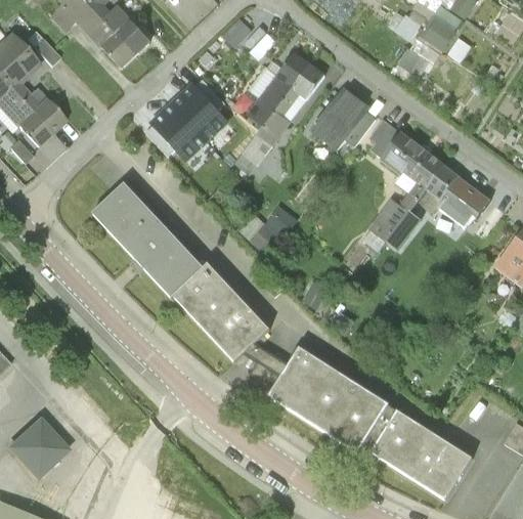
[(121,68),(135,55),(85,0),(59,0),(63,4),(49,16),(63,33),(77,19),(121,68)]
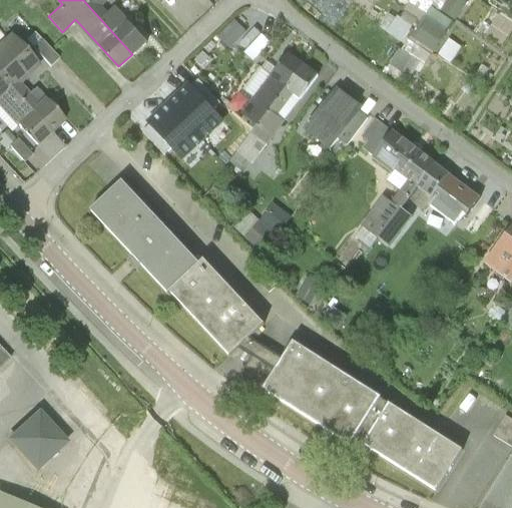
[(83,0),(132,54),(147,40),(114,5),(107,12),(100,5),(106,0),(83,0)]
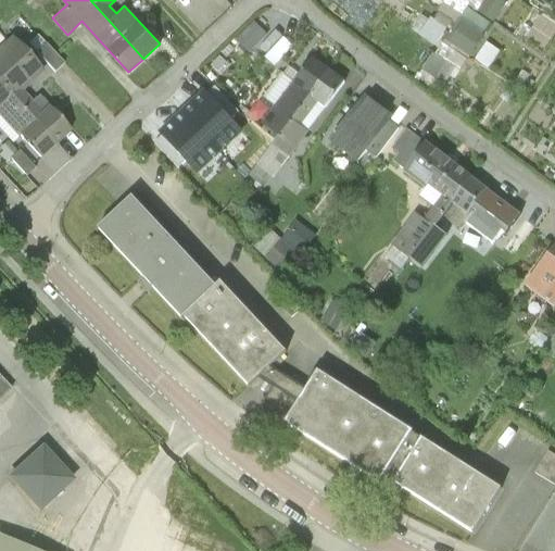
[(436,38),(442,15),(456,20),(462,0),(437,0),(433,12),(424,10),(417,33),(436,38)]
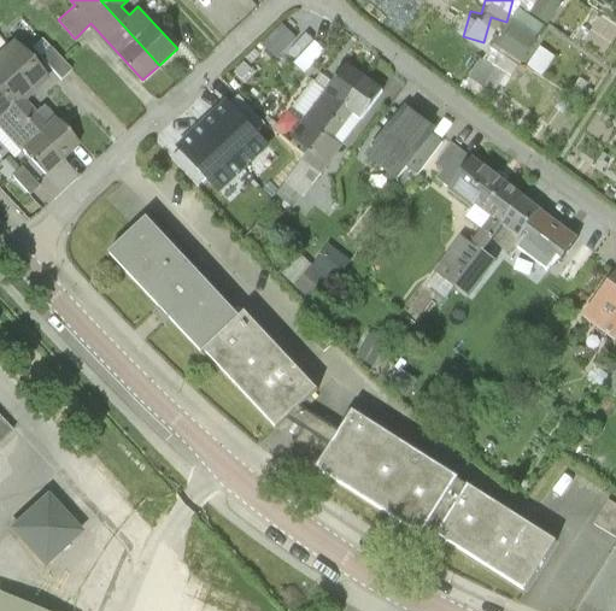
[(517,3),(467,72),(493,92),(544,22),(517,3)]
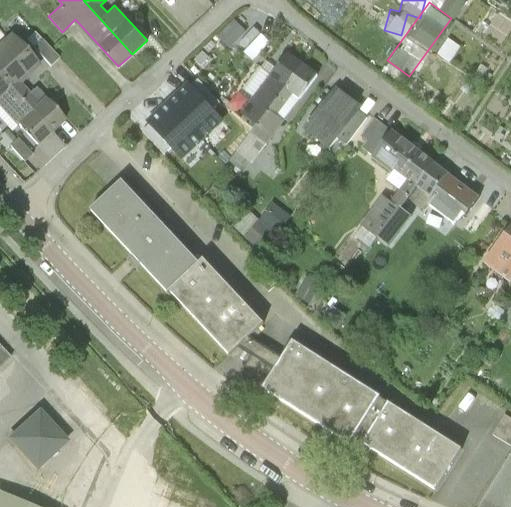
[(0,75),(49,130),(62,118),(34,87),(28,92),(18,81),(38,63),(10,33),(0,42),(0,75)]
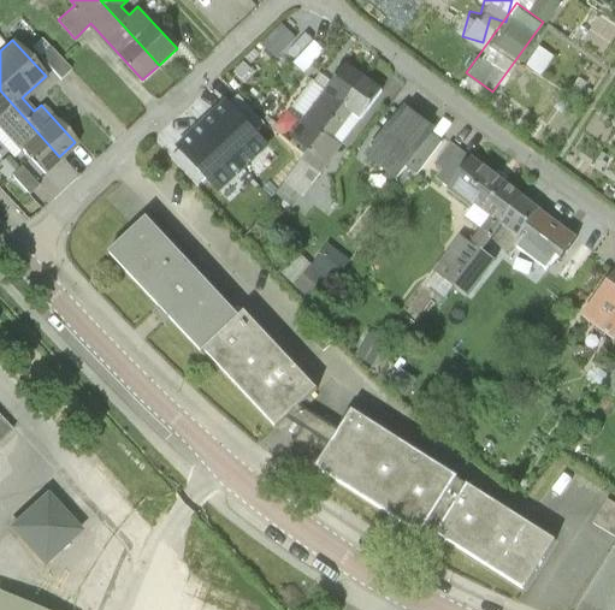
[(59,76),(70,65),(51,45),(40,54),(59,76)]
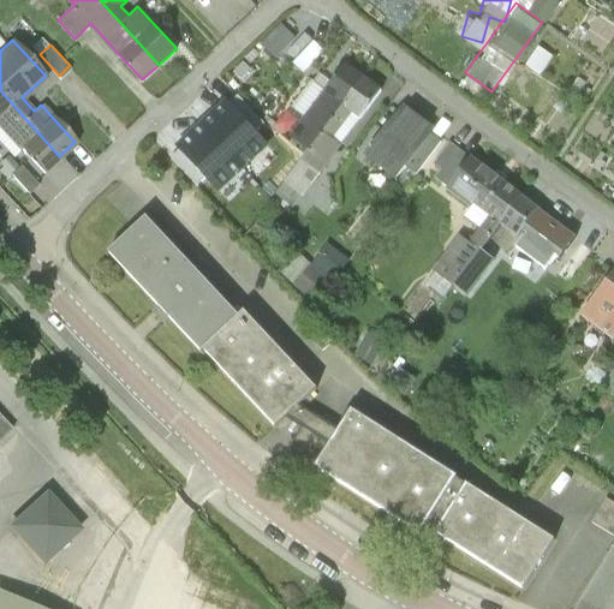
[(305,113),(290,132),(308,145),(356,84),(338,71),(325,88),(305,113)]
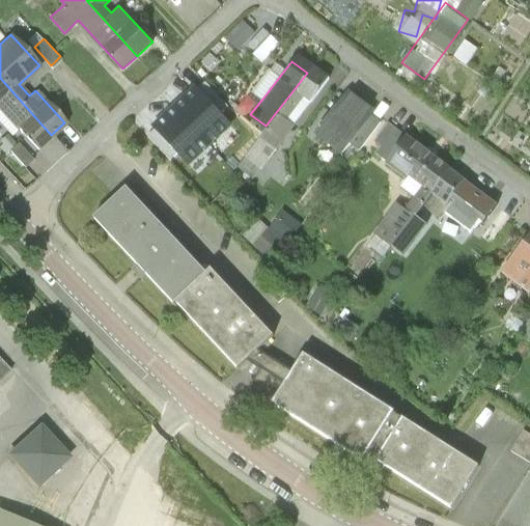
[(253,89),(263,98),(280,76),(270,67),(253,89)]
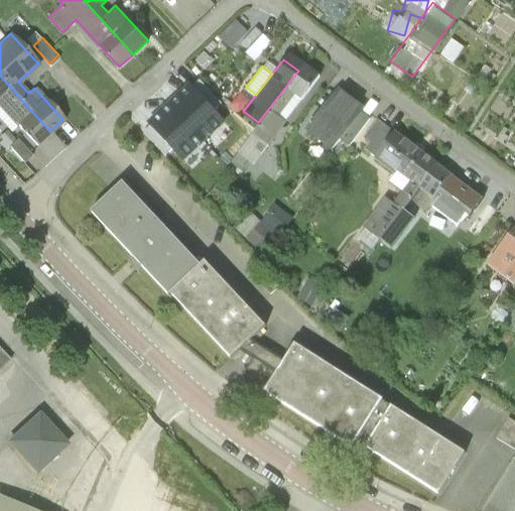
[(258,122),(253,128),(268,140),(285,118),(278,113),(295,90),(301,95),(312,81),(298,71),(258,122)]
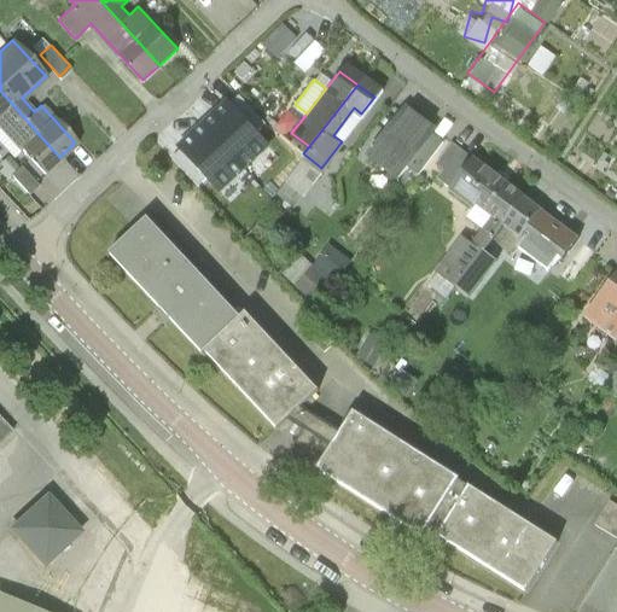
[(44,170),(59,157),(0,91),(0,129),(18,150),(22,146),(44,170)]
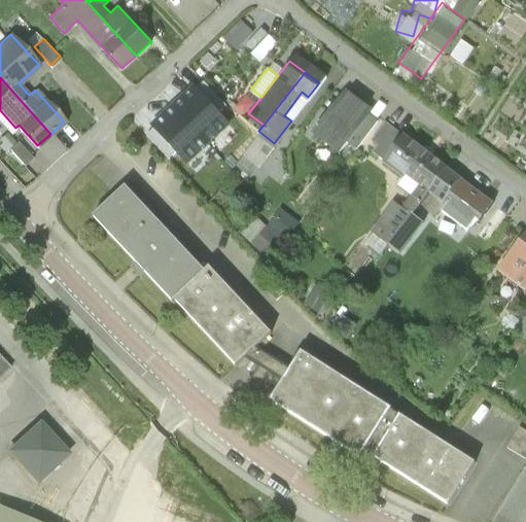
[(248,91),(245,77),(236,80),(239,93),(248,91)]
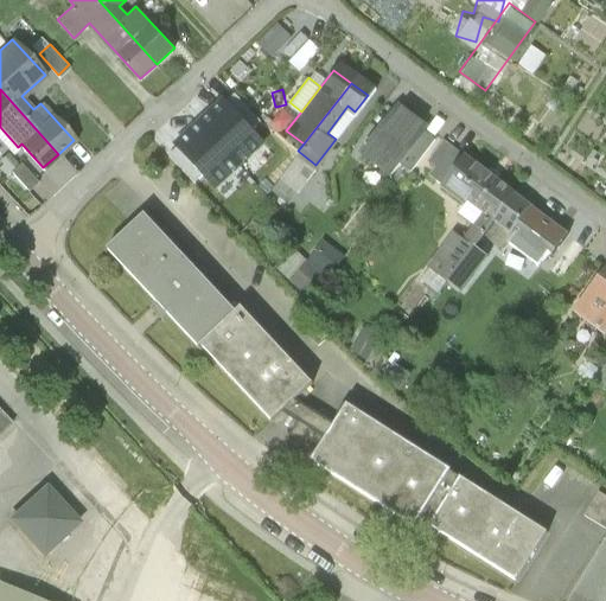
[(222,98),(198,120),(237,161),(260,139),(222,98)]
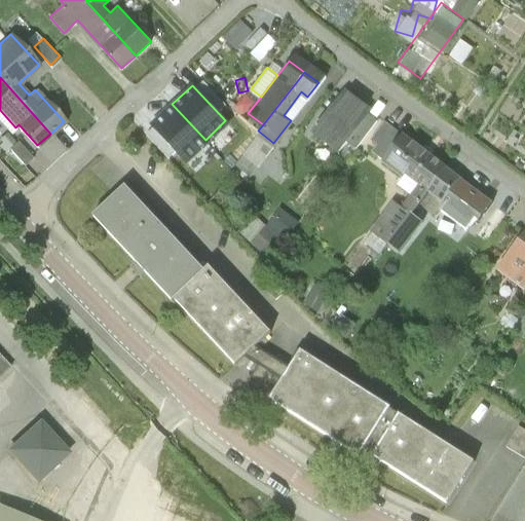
[(344,86),(313,129),(339,149),(345,141),(366,113),(371,106),(344,86)]
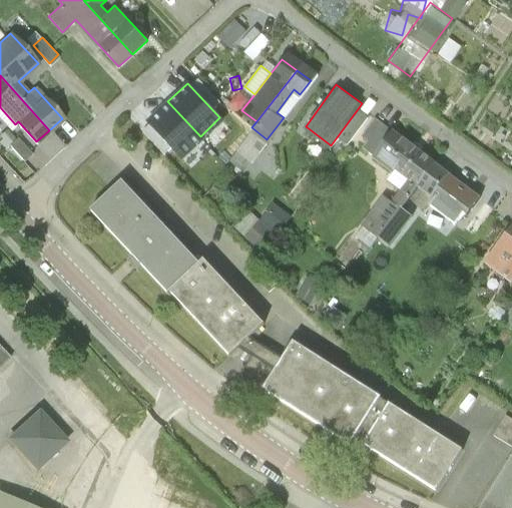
[(200,136),(167,101),(149,118),(181,153),(200,136)]
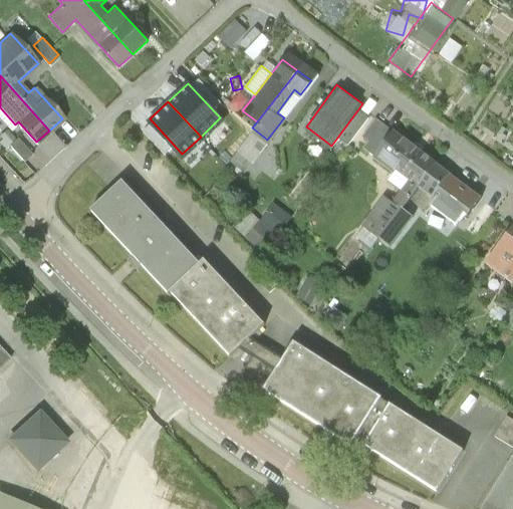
[(366,116),(357,110),(337,138),(346,144),(366,116)]
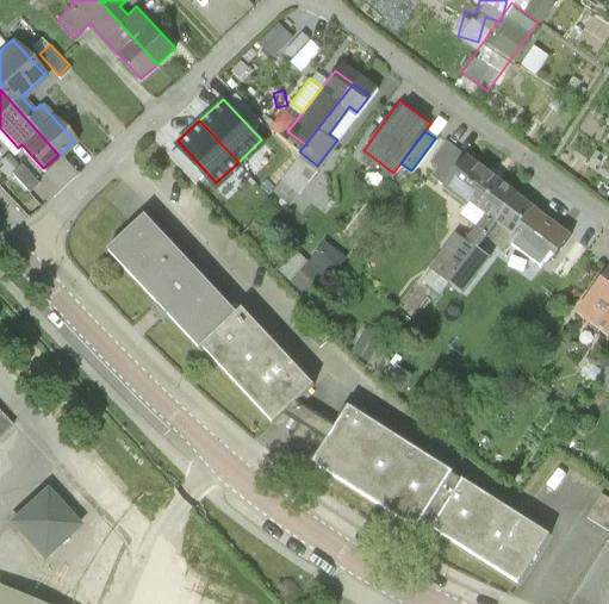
[(430,175),(443,185),(467,155),(446,138),(429,161),(437,167),(430,175)]
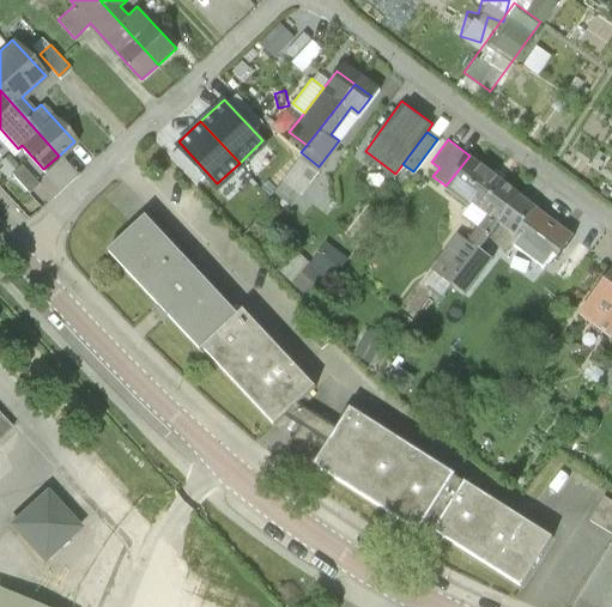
[(292,201),(319,167),(301,152),(274,187),(292,201)]
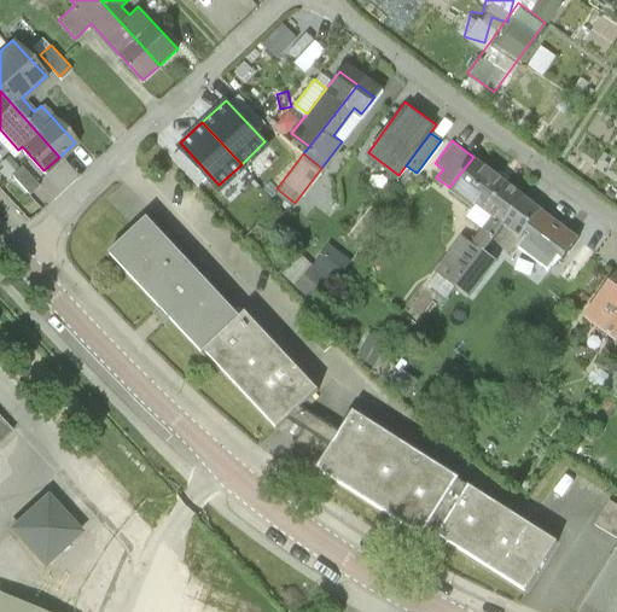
[(506,181),(473,157),(449,187),(472,204),(475,200),(485,208),(506,181)]
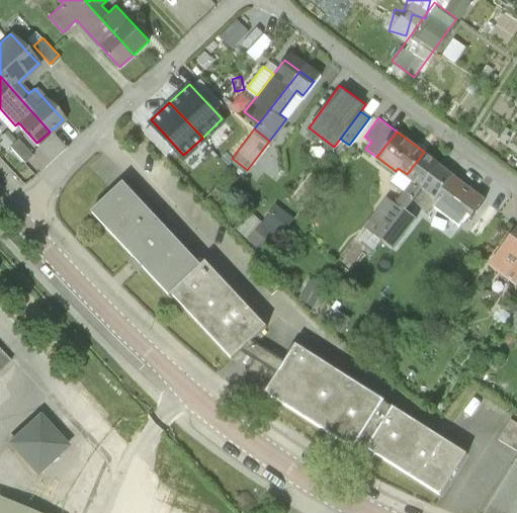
[(9,144),(24,160),(31,153),(16,137),(9,144)]
